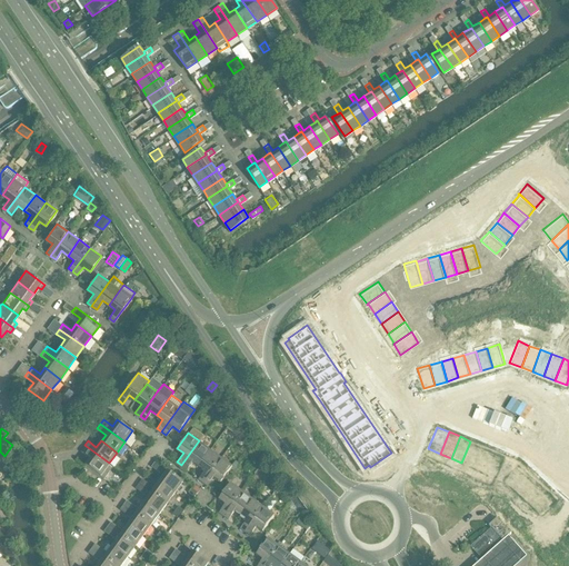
[(199,440),(181,465),(186,468),(192,459),(199,464),(210,448),(199,440)]
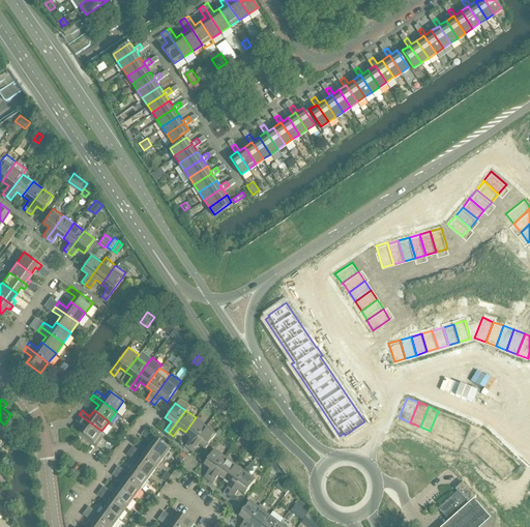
[(438,411),(430,431),(441,435),(448,415),(438,411)]
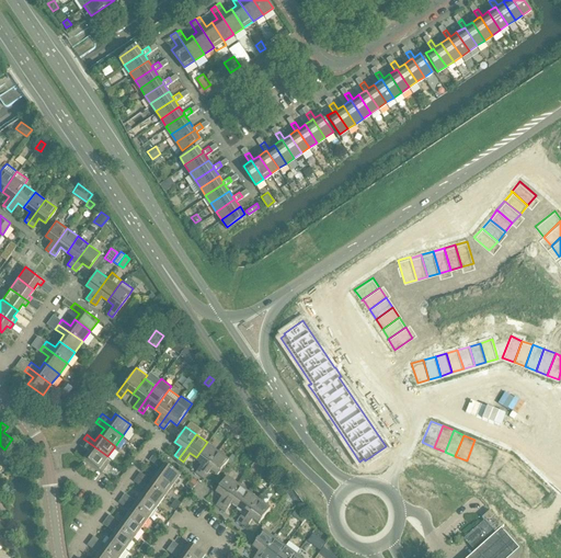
[(107,456),(83,439),(80,443),(88,450),(83,456),(102,470),(111,458),(107,456)]
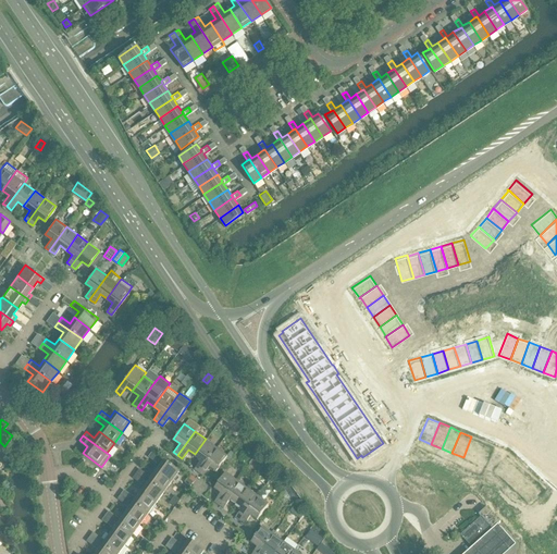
[(471,436),(463,457),(474,462),(482,441),(471,436)]
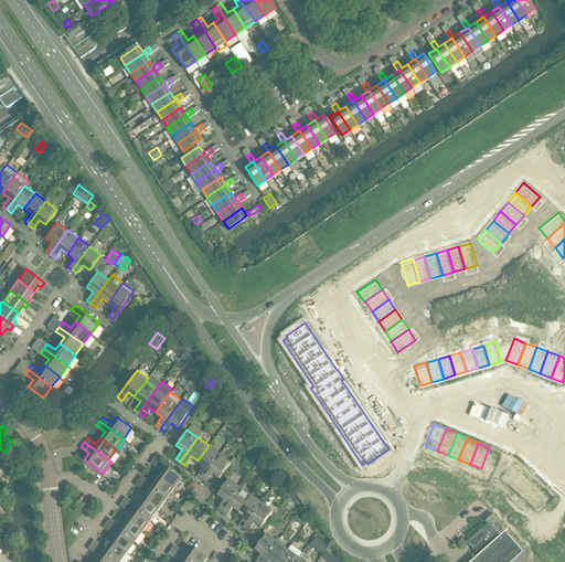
[(202,477),(219,453),(209,445),(198,460),(203,465),(196,474),(202,477)]
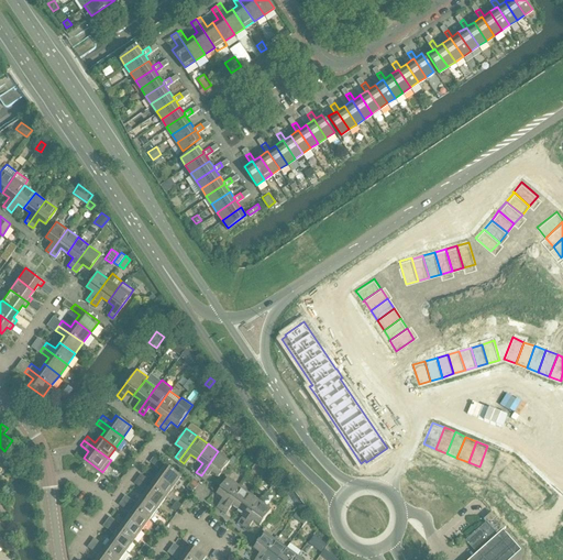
[(487,446),(479,467),(490,471),(499,450),(487,446)]
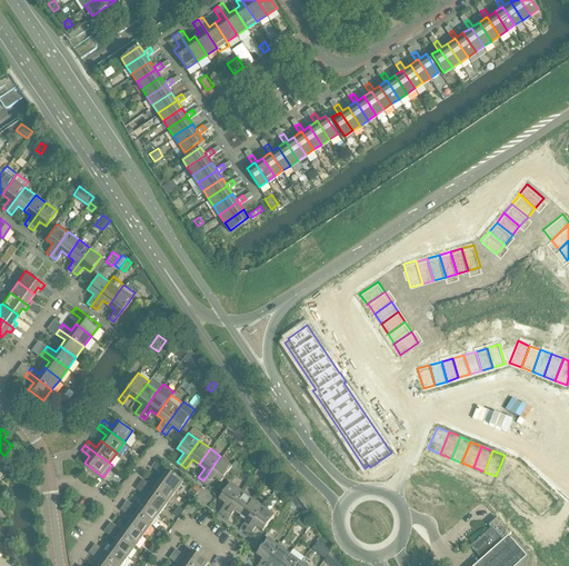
[(139,459),(133,455),(129,460),(135,465),(139,459)]
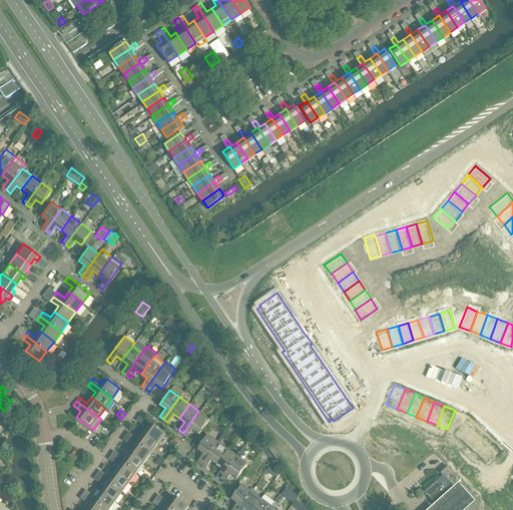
[(198,411),(183,433),(187,436),(192,428),(198,433),(209,419),(198,411)]
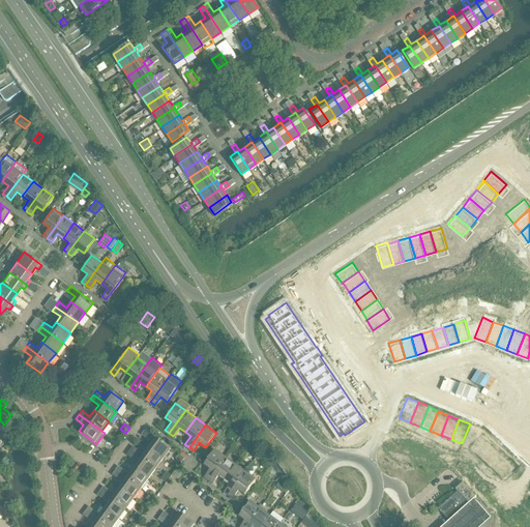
[(483,430),(468,445),(477,454),(492,438),(483,430)]
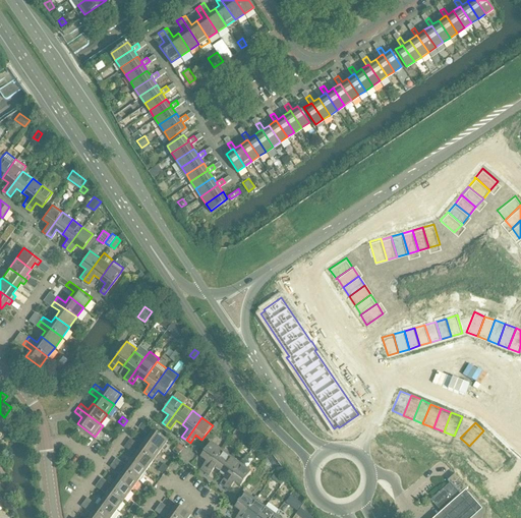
[(150,433),(145,439),(159,450),(167,439),(150,426),(147,430),(150,433)]
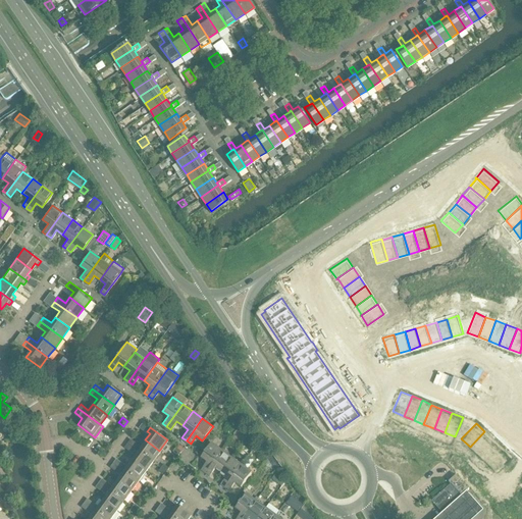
[(484,431),(470,447),(477,454),(492,438),(484,431)]
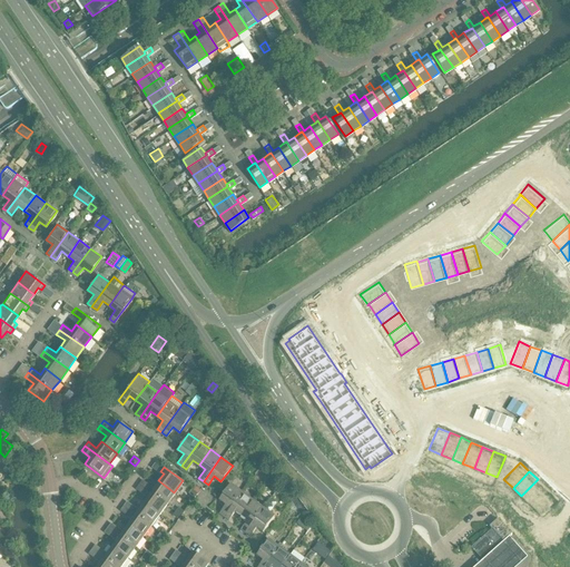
[(538,479),(521,496),(530,505),(547,488),(538,479)]
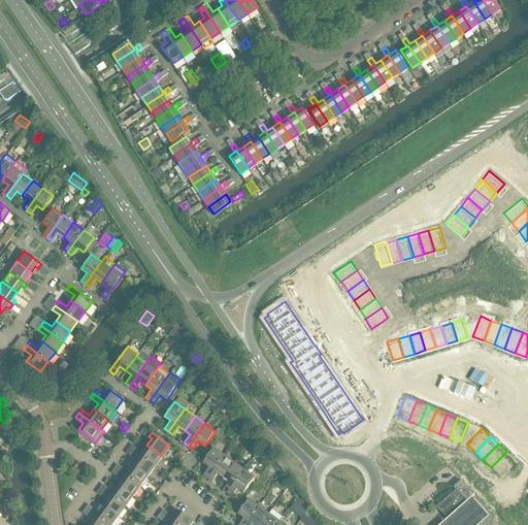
[(140,448),(136,453),(144,459),(154,465),(161,456),(146,445),(142,451),(140,448)]
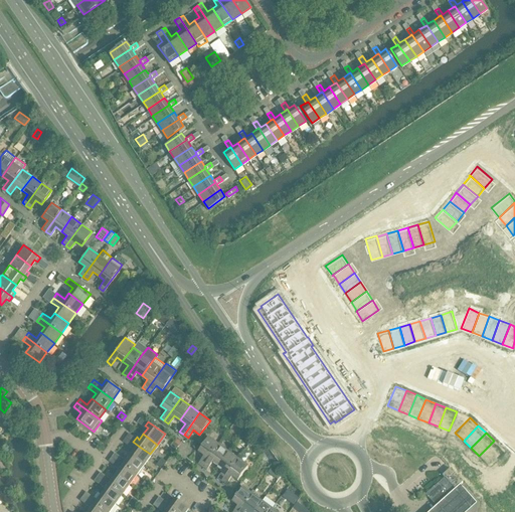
[(204,454),(198,462),(202,465),(218,443),(208,436),(198,450),(204,454)]
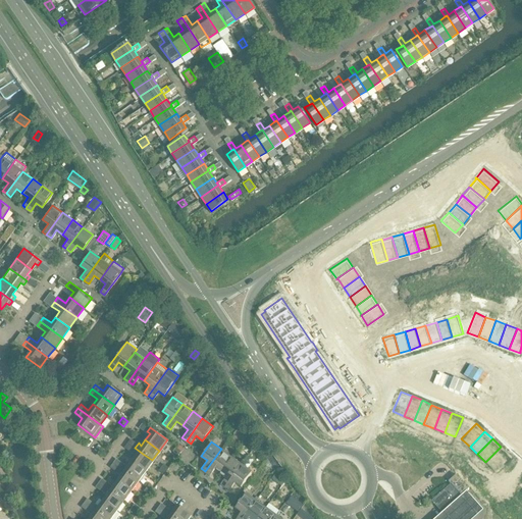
[(131,460),(145,470),(152,460),(143,454),(135,448),(133,452),(135,454),(131,460)]
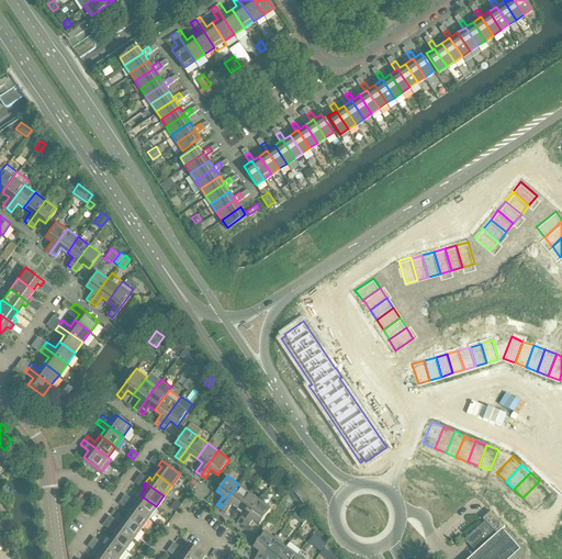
[(249,491),(238,483),(221,507),(225,511),(232,502),(237,506),(249,491)]
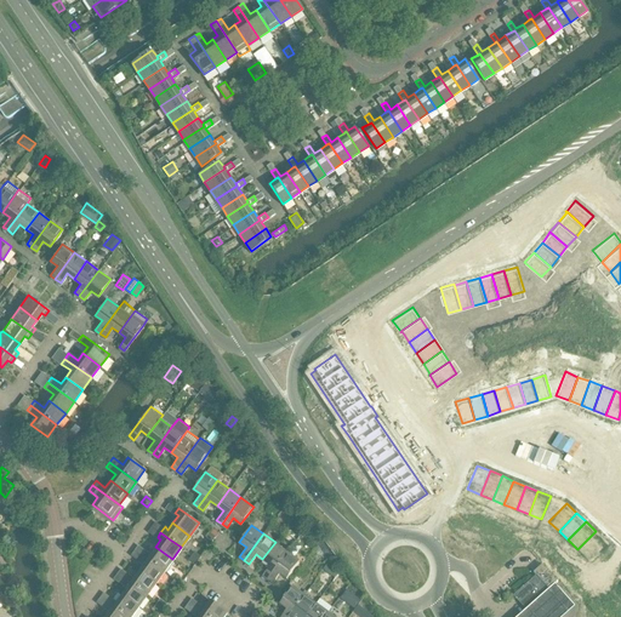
[(267,577),(286,550),(275,542),(262,559),(269,564),(262,573),(267,577)]
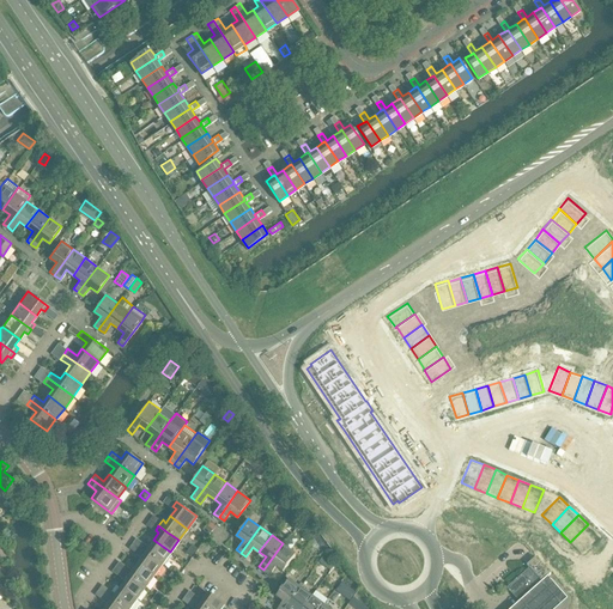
[(141,549),(162,564),(170,552),(153,540),(149,546),(145,543),(141,549)]
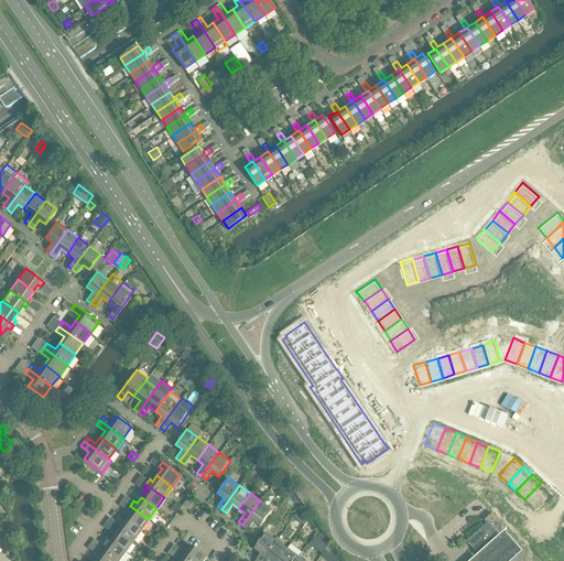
[(260,500),(242,525),(248,528),(253,519),(260,525),(271,508),(260,500)]
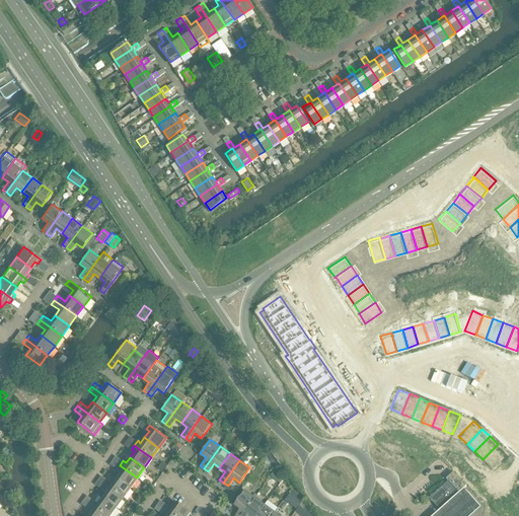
[(116,477),(130,488),(137,477),(120,465),(117,468),(120,470),(116,477)]
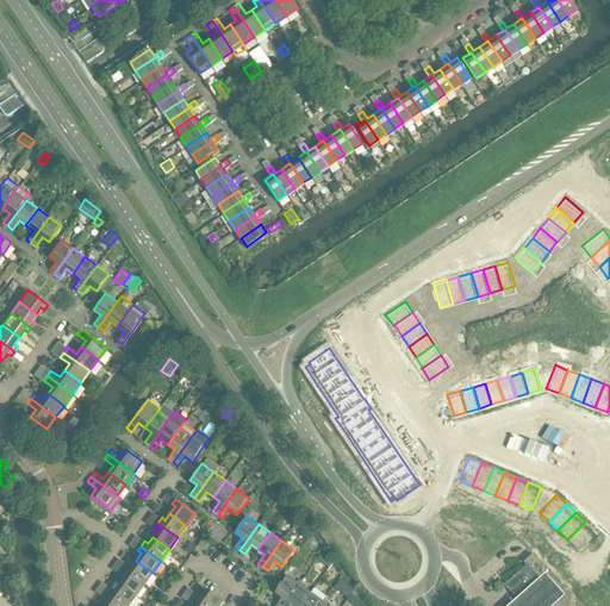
[(505,582),(504,582),(510,589),(516,595),(529,583),(535,579),(539,576),(543,572),(547,569),(533,553),(529,556),(524,560),(531,569),(529,572),(524,566),(522,567),(505,582)]
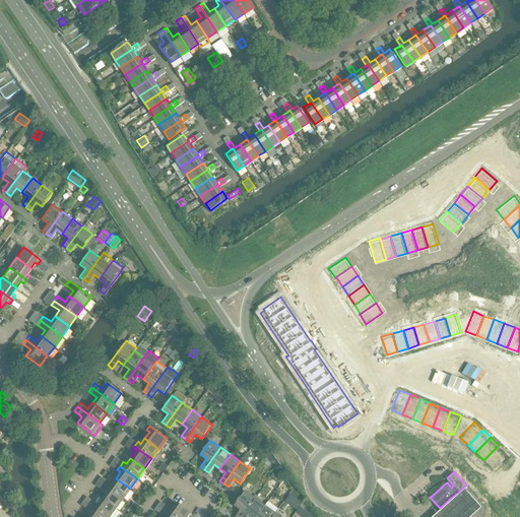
[(130,489),(116,478),(112,482),(109,480),(106,486),(123,498),(130,489)]
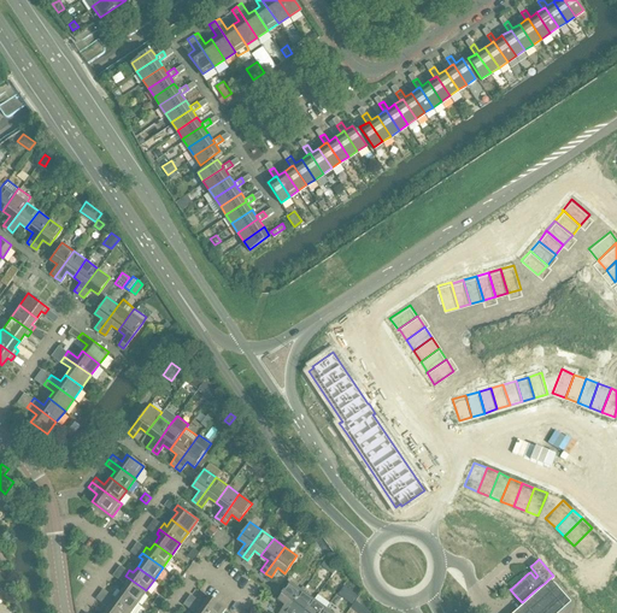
[(121,590),(137,602),(146,590),(125,576),(122,579),(125,583),(121,590)]
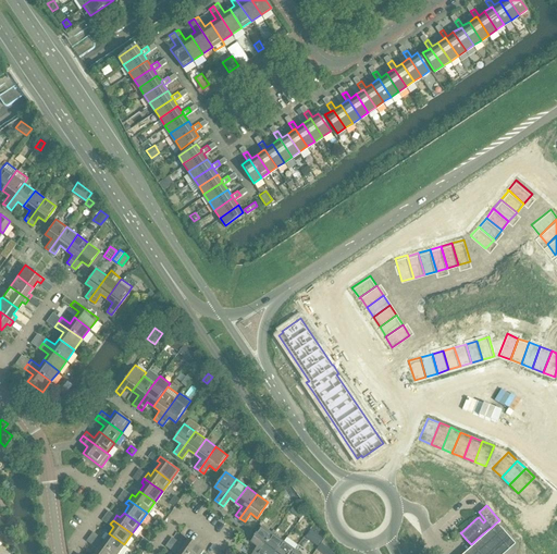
[(455,553),(497,553),(515,540),(498,521),(492,527),(483,534),(483,533),(468,548),(466,545),(455,553)]
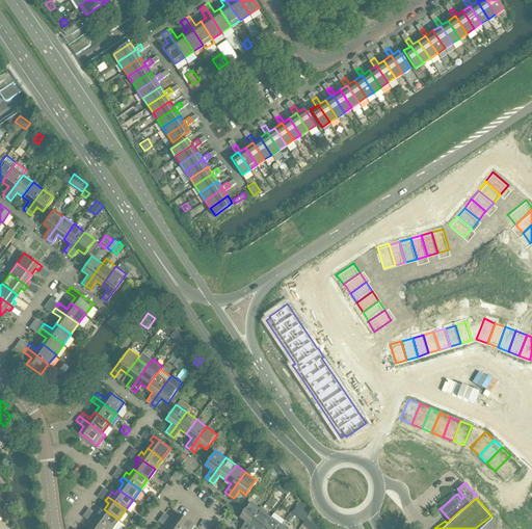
[(238,528),(245,528),(260,509),(249,502),(239,517),(244,521),(239,528),(238,528)]
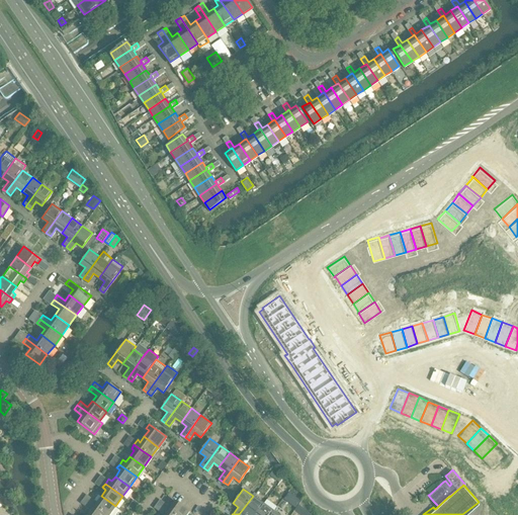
[(91,504),(105,514),(108,514),(115,506),(101,496),(96,501),(94,500),(91,504)]
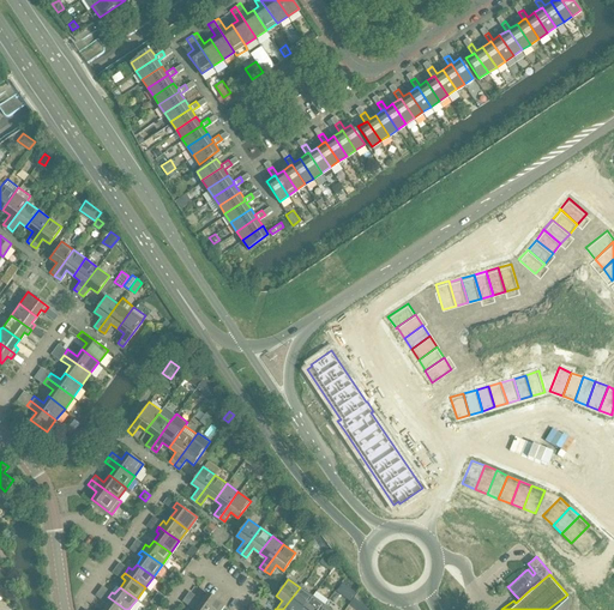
[(300,587),(283,609),(290,609),(293,609),(294,609),(300,609),(308,601),(311,596),(300,587)]
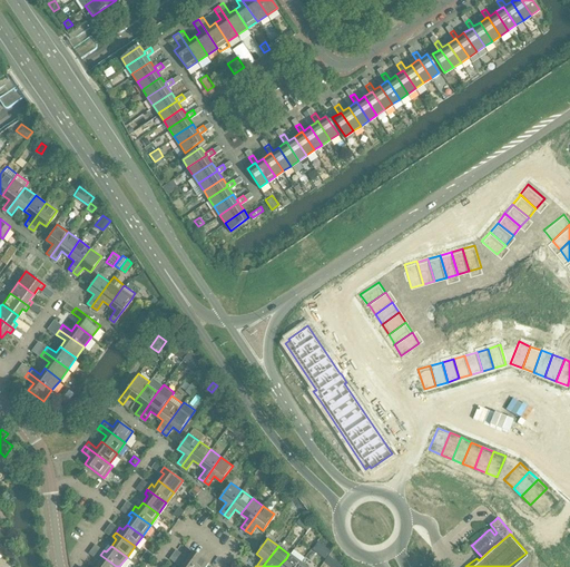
[(324,546),(318,553),(325,558),(331,550),(324,546)]
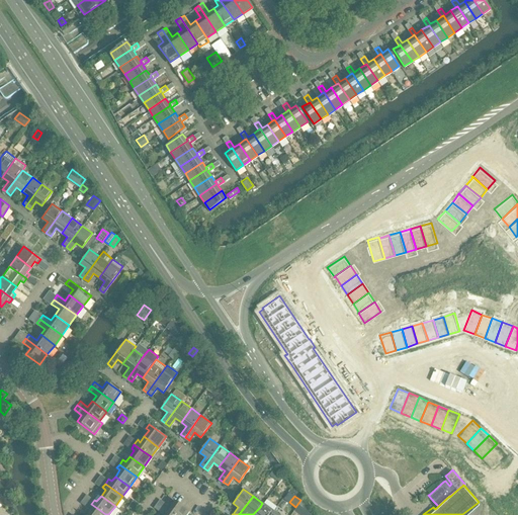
[(167,504),(164,509),(172,514),(185,514),(188,511),(175,501),(170,506),(167,504)]
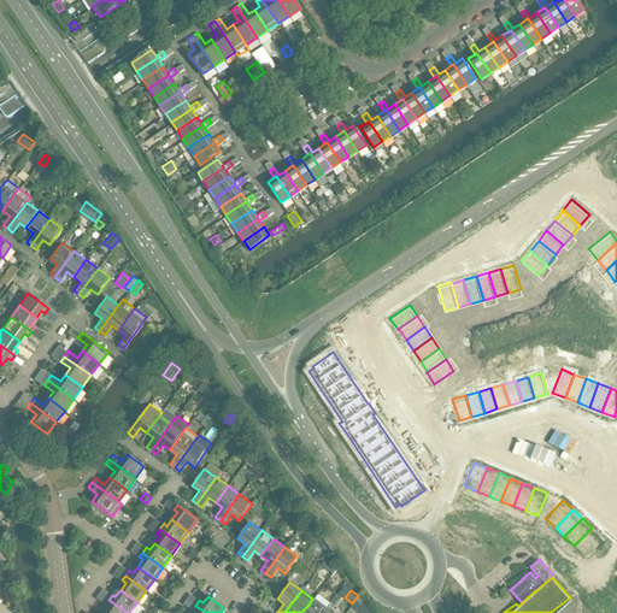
[(321,612),(324,608),(312,599),(310,603),(301,612),(321,612)]
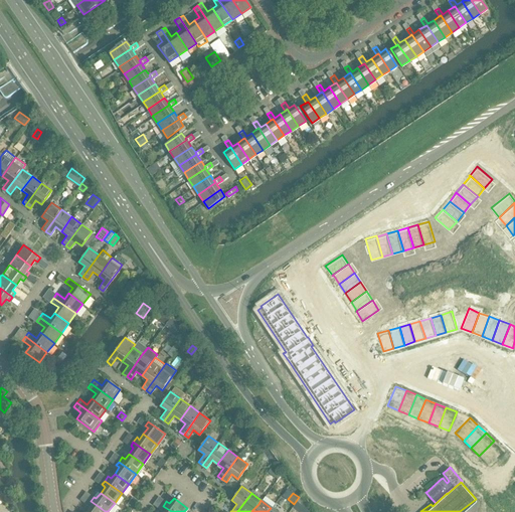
[(105,511),(91,501),(88,505),(91,507),(86,511),(105,511)]
